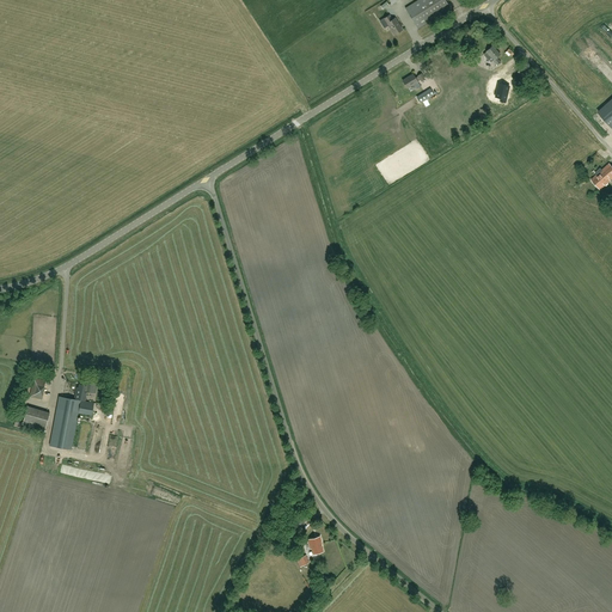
[(418,29),(451,8),(445,0),(417,0),(405,8),(418,29)]
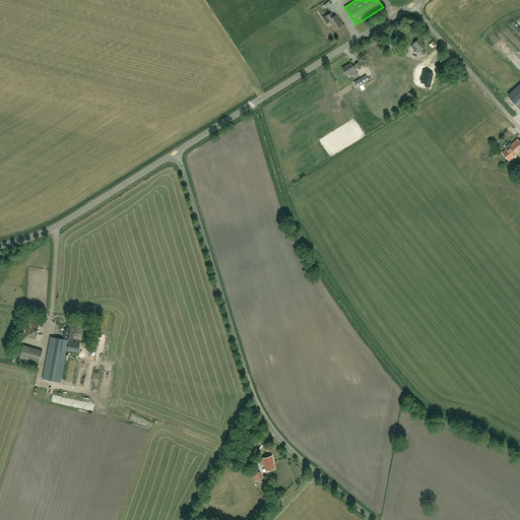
[(331,13),(323,18),(326,24),(330,21),(335,29),(341,25),(335,15),(333,16),(331,13)]
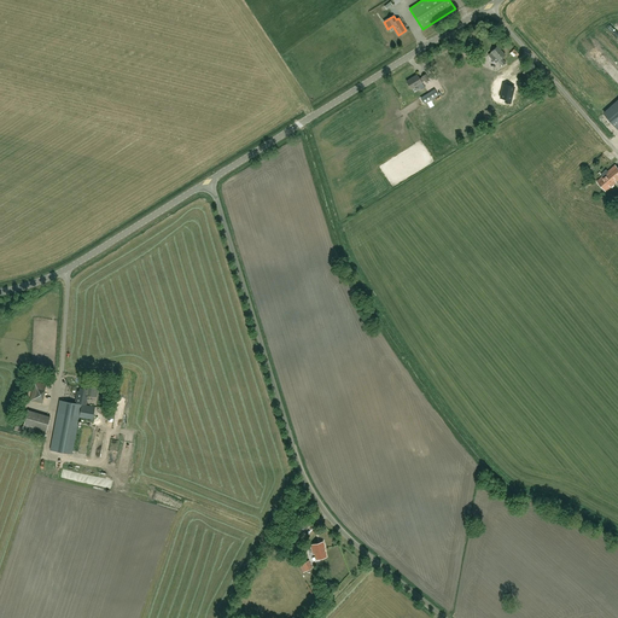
[(606,39),(613,31),(610,28),(602,35),(606,39)]
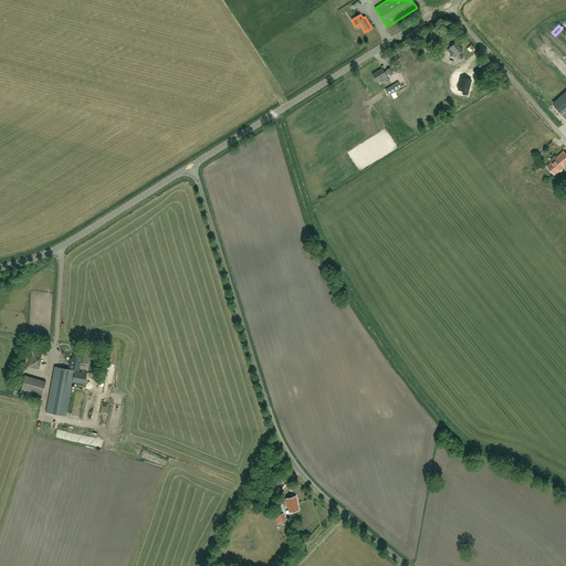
[(460,60),(463,58),(459,53),(462,50),(456,42),(450,48),(447,51),(451,54),(453,52),(457,55),(460,60)]
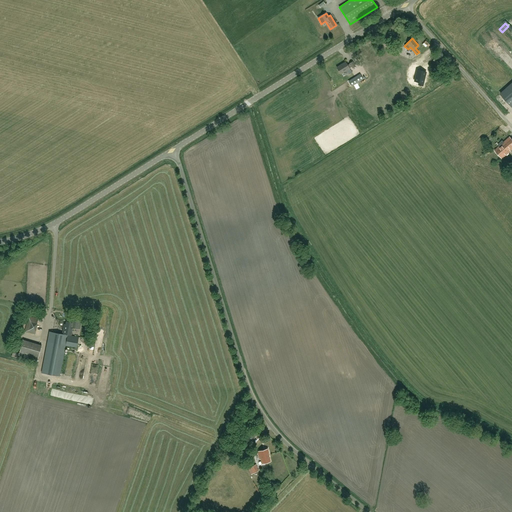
[(394,55),(384,63),(382,60),(370,70),(373,74),(375,72),(377,74),(397,58),(394,55)]
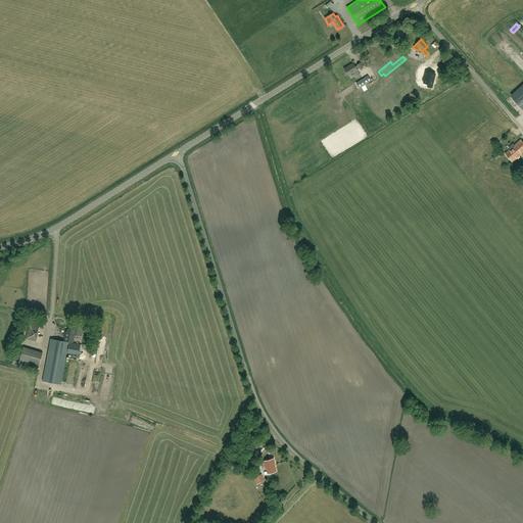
[(358,65),(355,66),(353,63),(344,68),(347,76),(357,69),(360,68),(360,69),(363,67),(360,62),(357,64),(358,65)]
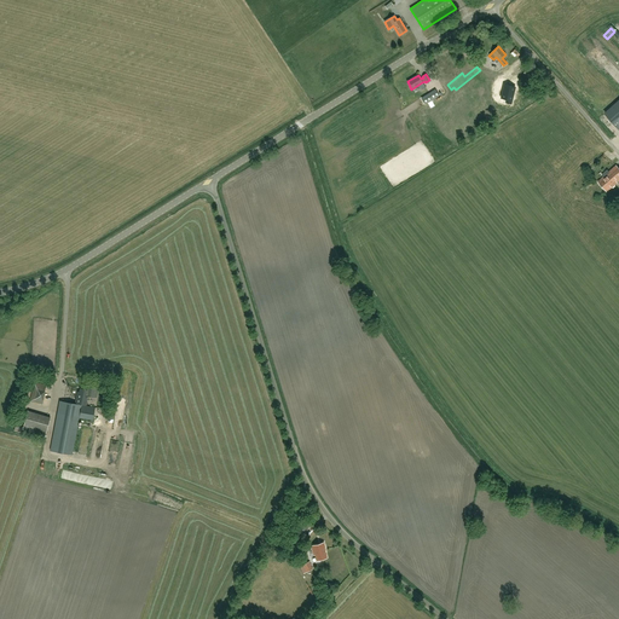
[(461,103),(485,85),(479,75),(476,76),(480,81),(457,98),(461,103)]
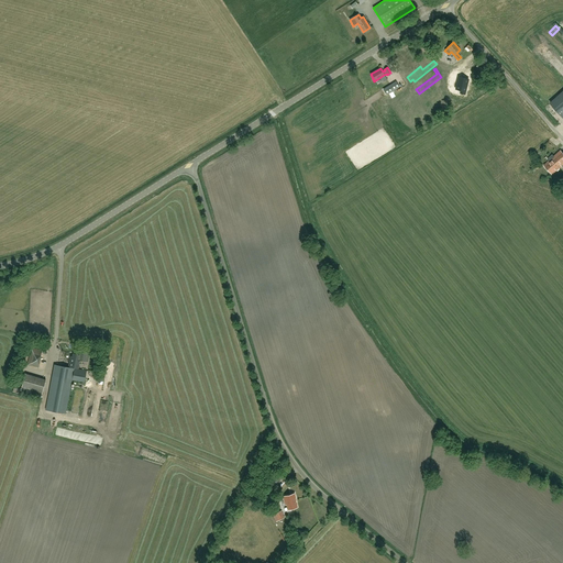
[(464,86),(466,73),(456,70),(454,84),(464,86)]
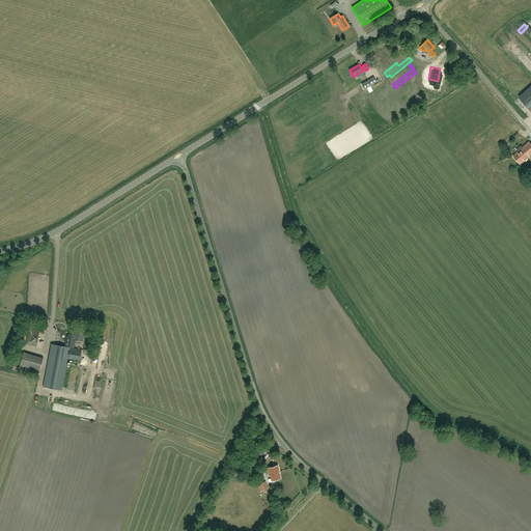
[(399,85),(402,89),(420,76),(417,72),(399,85)]
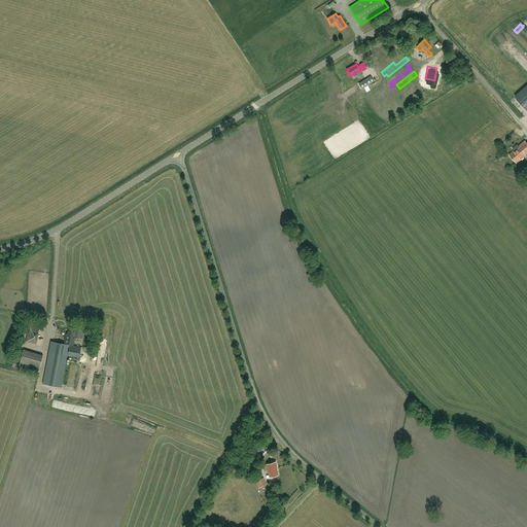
[(370,80),(360,85),(362,89),(374,81),(371,76),(367,77),(370,80)]
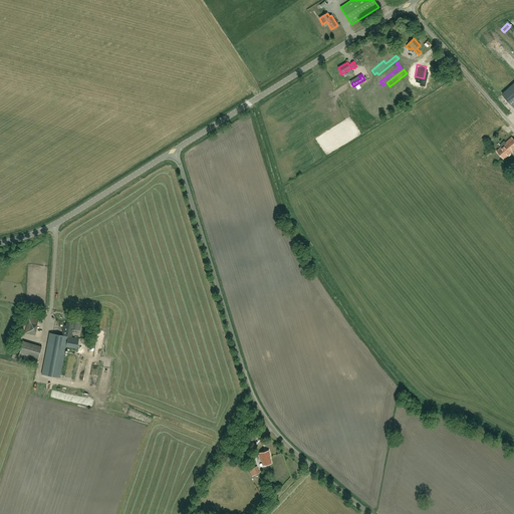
[(513,83),(503,94),(513,106),(513,83)]
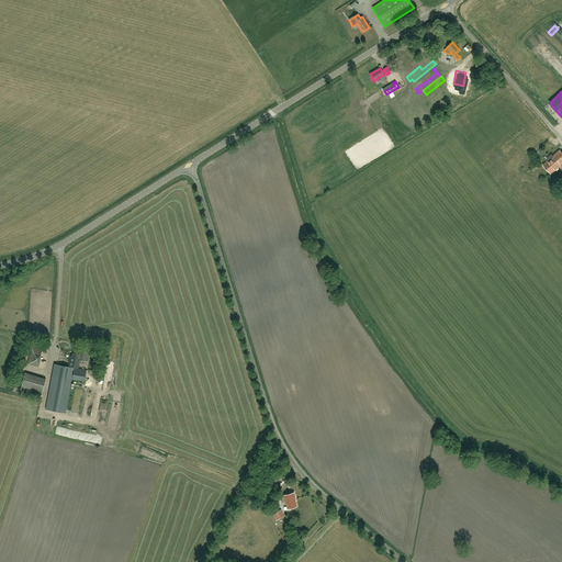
[(561,153),(559,150),(551,157),(559,167),(561,164),(561,153)]
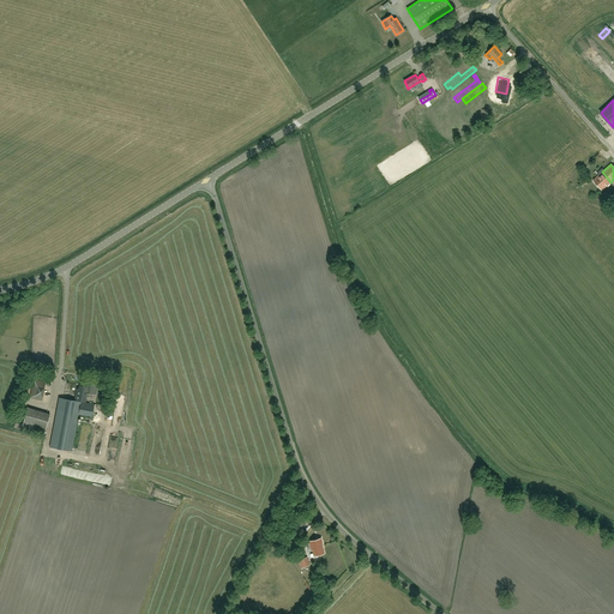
[(611,182),(602,172),(593,180),(602,191),(609,184),(611,182)]
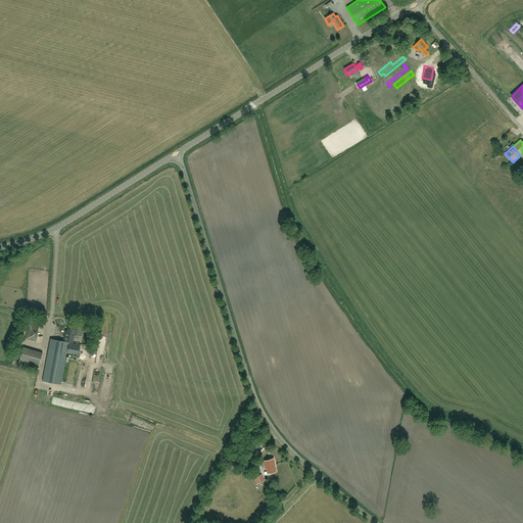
[(36,341),(39,325),(29,323),(26,339),(36,341)]
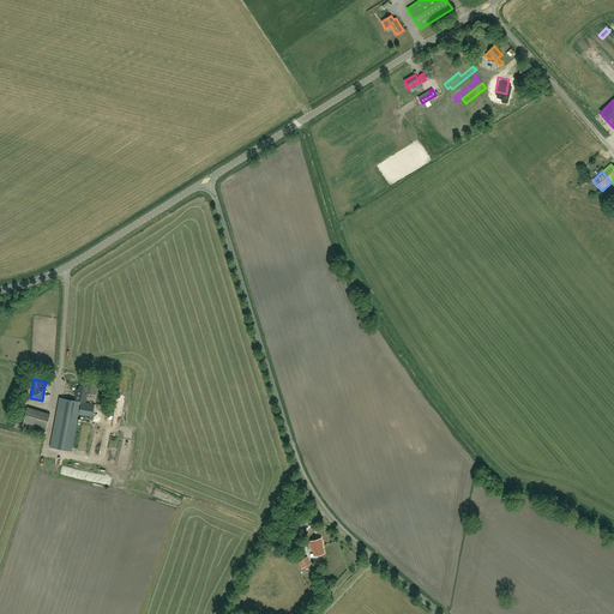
[(58,410),(50,447),(54,447),(72,451),(78,414),(92,416),(94,404),(79,402),(79,401),(85,402),(86,397),(88,392),(86,392),(88,387),(86,386),(80,385),(79,389),(78,393),(76,393),(74,401),(59,398),(58,410)]
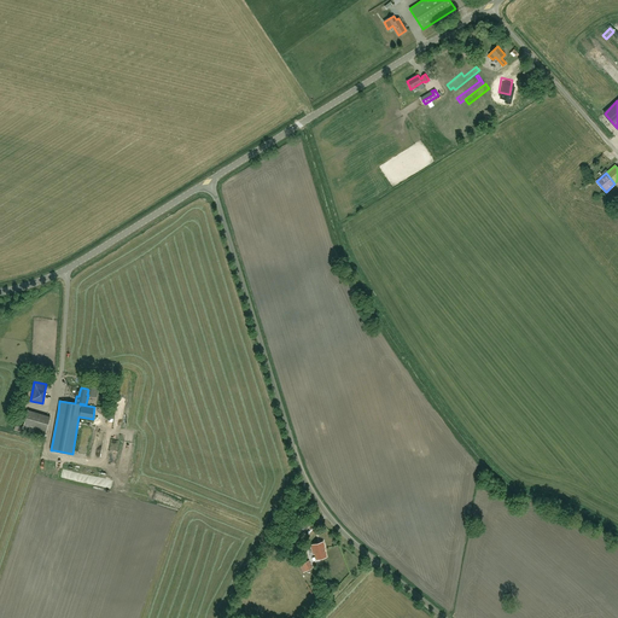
[(45,436),(51,417),(28,410),(22,429),(45,436)]
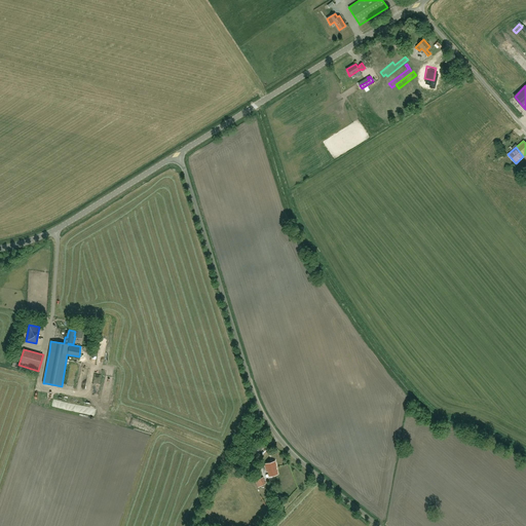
[(275,460),(265,463),(266,467),(267,470),(269,476),(278,474),(276,467),(275,464),(276,464),(275,460)]
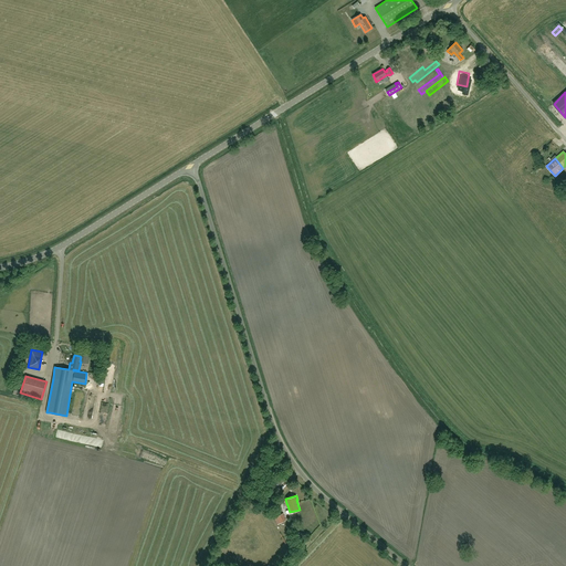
[(274,519),(278,525),(286,520),(283,514),(274,519)]
